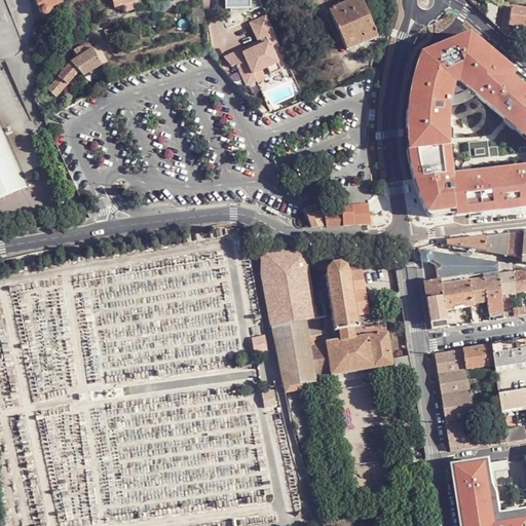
[(63,3),(62,0),(35,0),(41,12),(52,8),(63,3)]
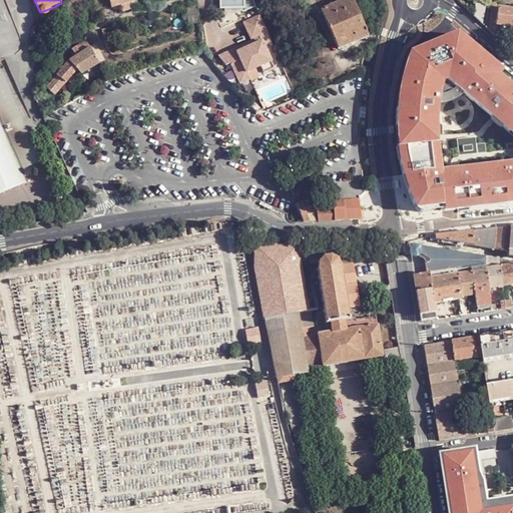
[(352,0),(343,0),(321,10),(337,49),(368,36),(352,0)]
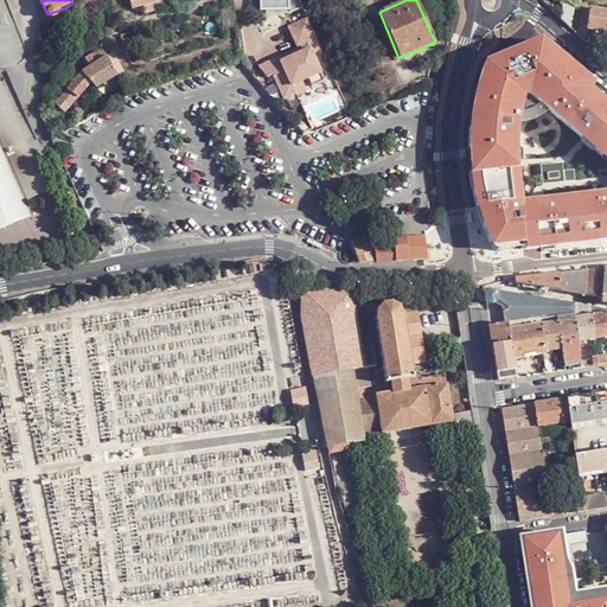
[(563,4),(561,20),(570,30),(574,6),(563,4)]
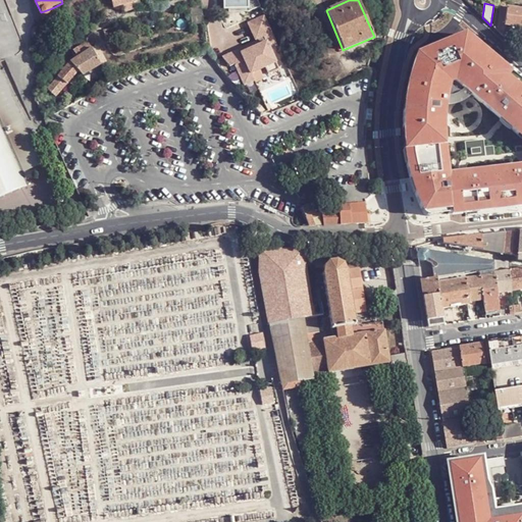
[(501,6),(497,31),(505,38),(506,27),(503,25),(505,7),(503,7),(501,6)]
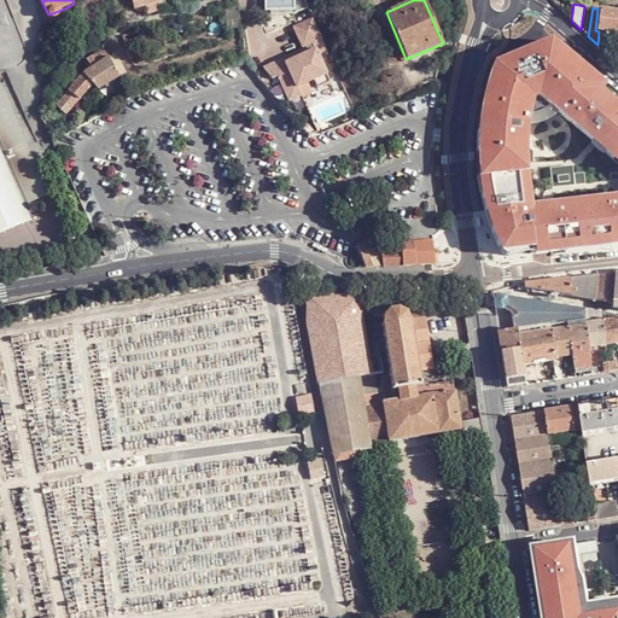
[(599,31),(617,34),(617,11),(598,9),(595,30),(599,31)]
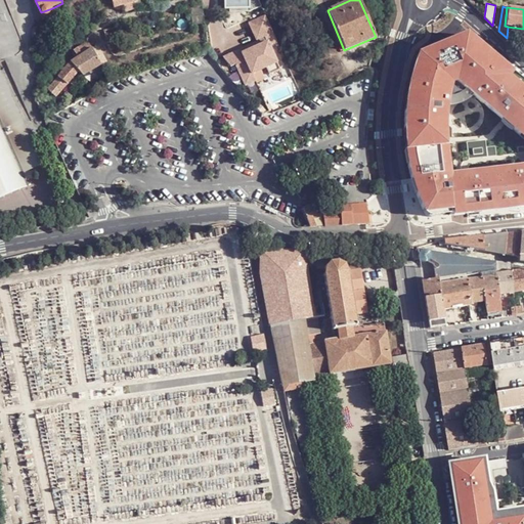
[(52,10),(52,8),(41,12),(39,14),(41,16),(42,17),(43,17),(44,17),(45,18),(47,18),(49,17),(50,17),(50,16),(51,15),(52,14),(52,12),(52,10)]
